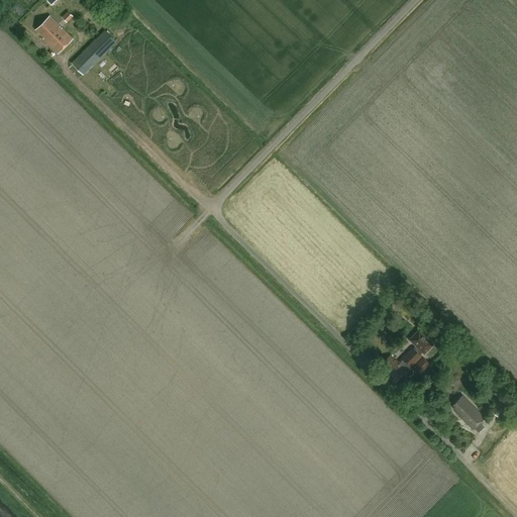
[(68,10),(62,16),(67,21),(73,15),(68,10)]
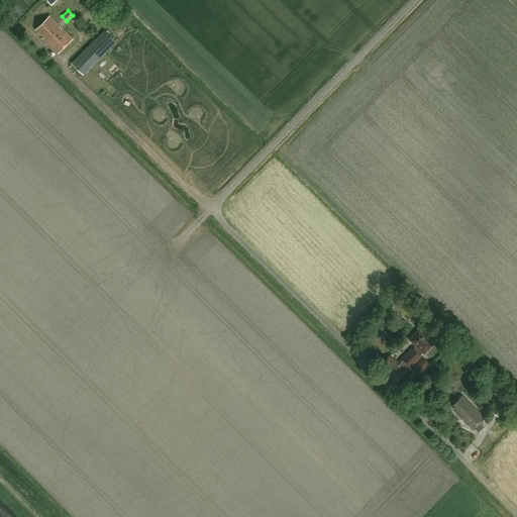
[(58,53),(72,38),(49,16),(39,26),(41,29),(38,31),(45,38),(44,39),(58,53)]
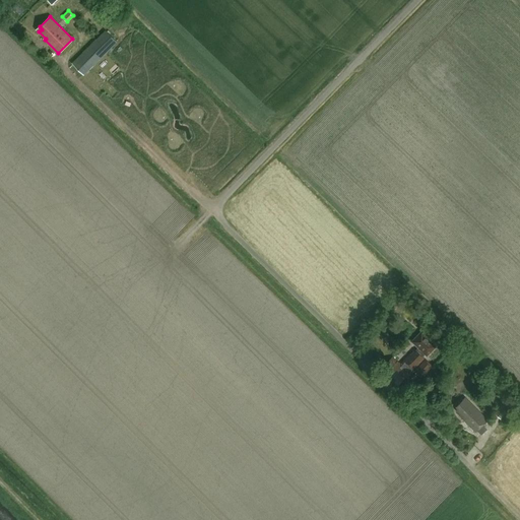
[(105,29),(72,62),(84,74),(117,42),(105,29)]
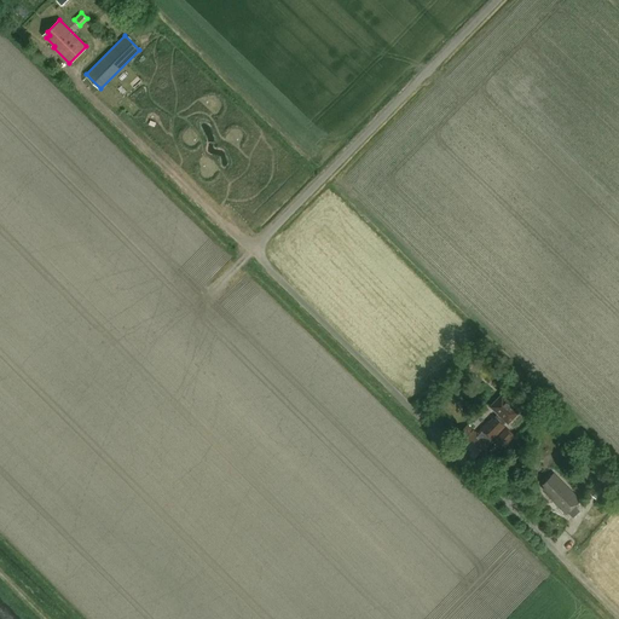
[(519,411),(501,394),(489,406),(508,424),(519,411)]
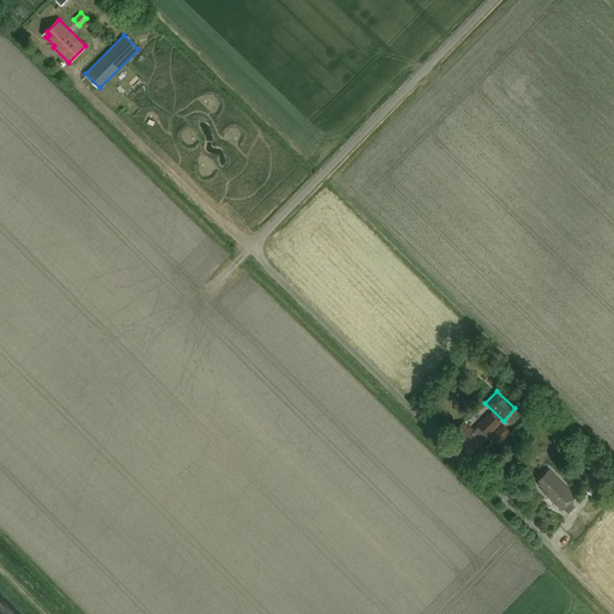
[(456,435),(452,439),(459,445),(461,444),(467,449),(465,451),(470,456),(500,423),(488,413),(473,429),(463,421),(453,432),(456,435)]
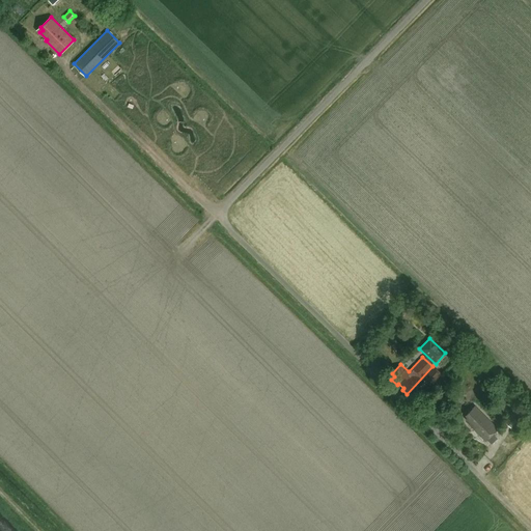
[(423,380),(429,385),(441,373),(434,367),(423,380)]
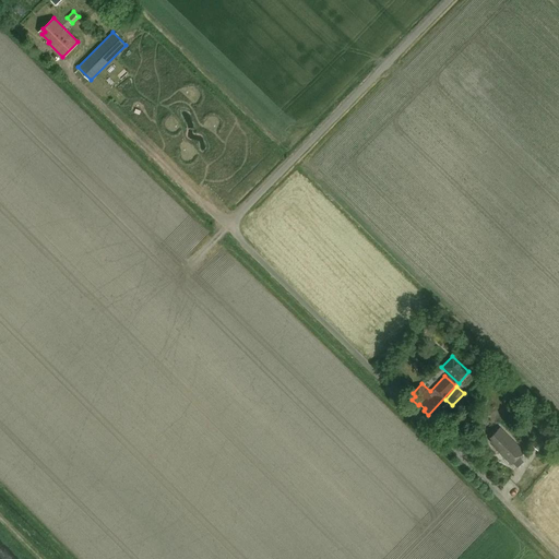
[(500,427),(490,437),(492,439),(490,441),(495,447),(494,448),(510,465),(512,463),(515,465),(520,461),(518,459),(524,452),(500,427)]
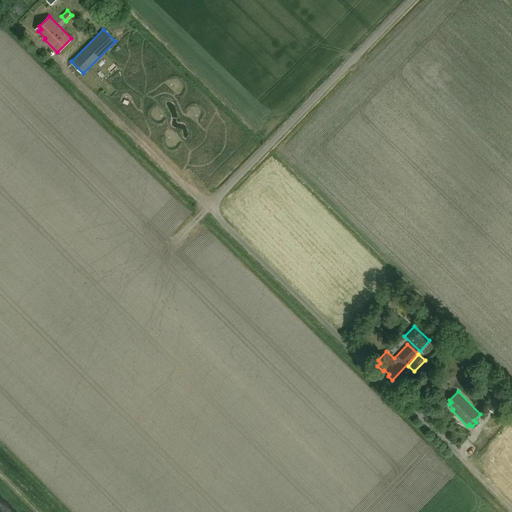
[(492,413),(503,403),(497,397),(486,407),(492,413)]
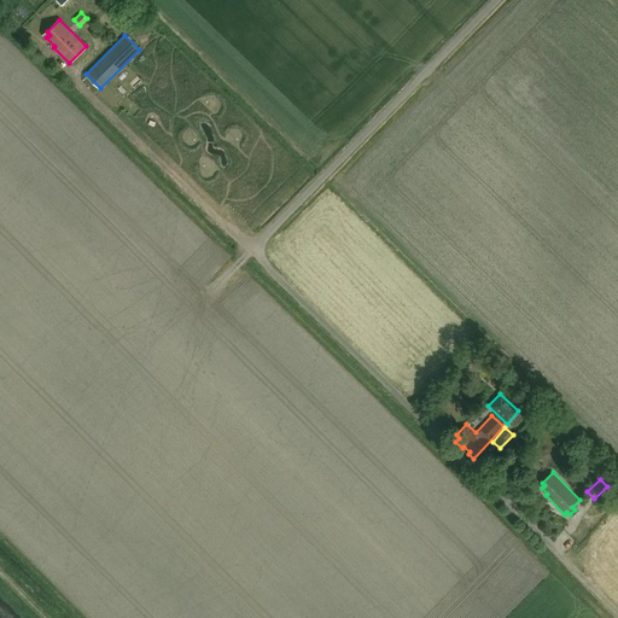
All buildings are outlined.
